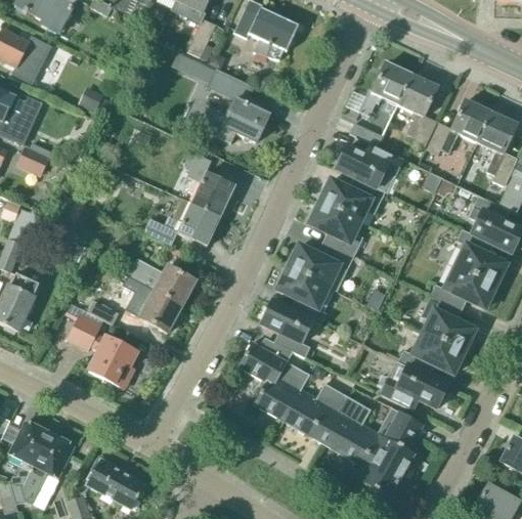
[(17,0),(15,4),(25,9),(24,11),(28,13),(29,11),(45,20),(43,25),(59,34),(77,0),(17,0)]
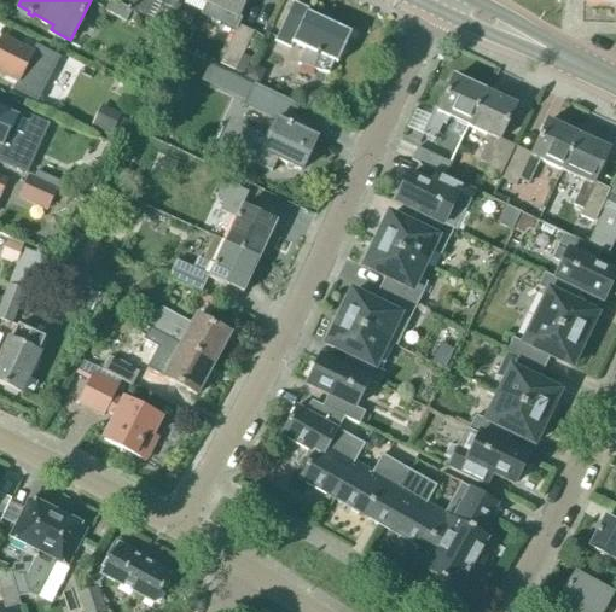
[(127,18),(133,6),(122,0),(111,0),(108,7),(127,18)]
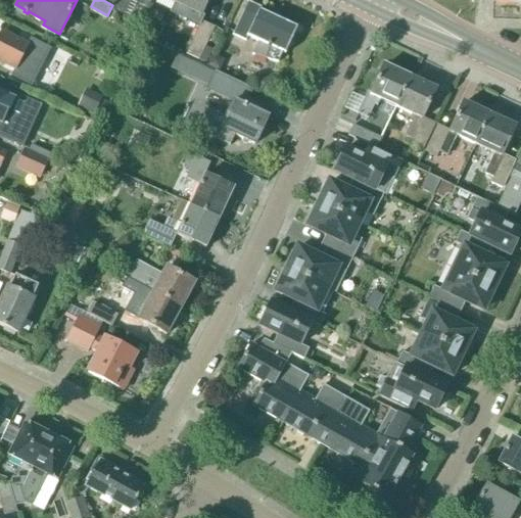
[(177,0),(115,0),(113,5),(125,10),(131,13),(137,0),(140,0),(148,4),(150,0),(177,0)]
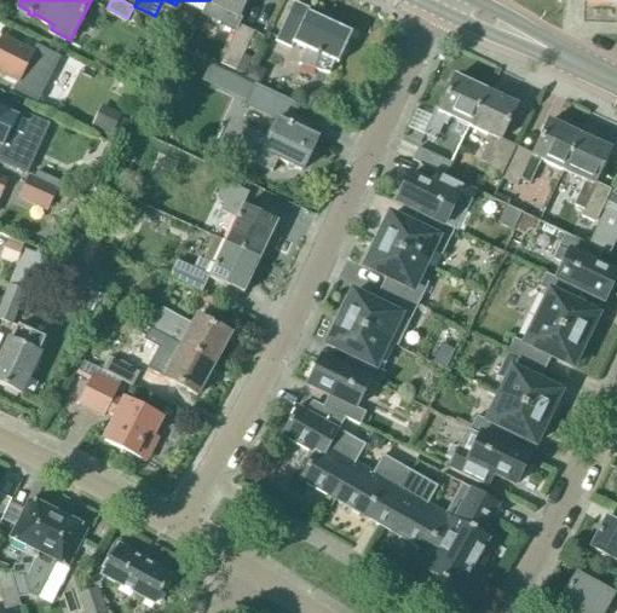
[(209,0),(231,11),(220,34),(231,40),(223,59),(238,67),(257,28),(241,21),(243,15),(240,13),(246,0),(209,0)]
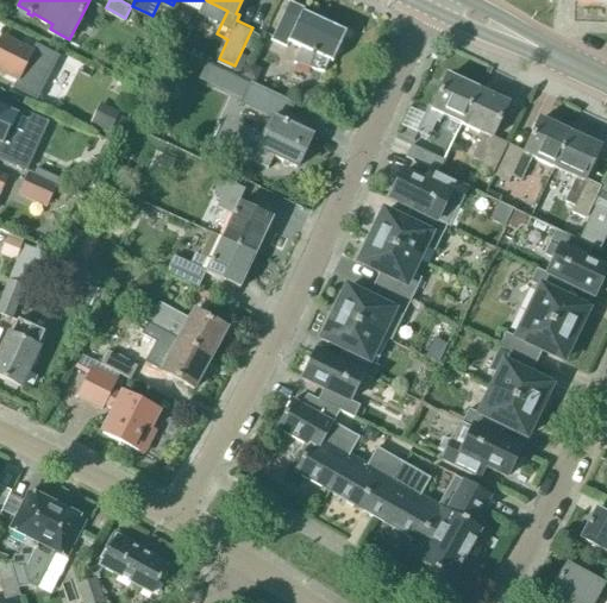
[(335,60),(348,30),(305,8),(306,5),(295,0),(289,0),(274,37),(289,44),(292,38),(301,43),(294,60),(326,70),(331,58),(335,60)]
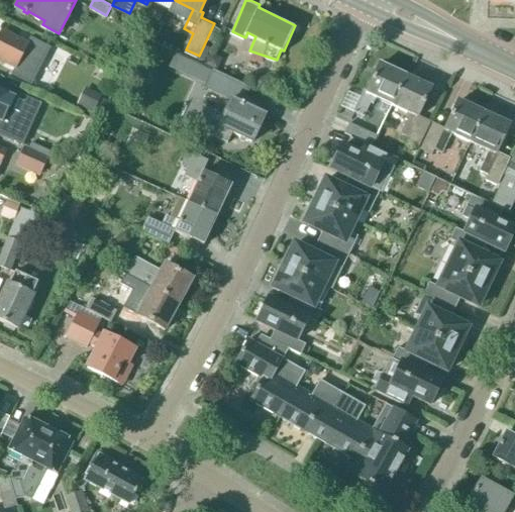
[(28,42),(3,29),(0,33),(0,57),(17,66),(22,55),(31,59),(37,47),(28,42)]
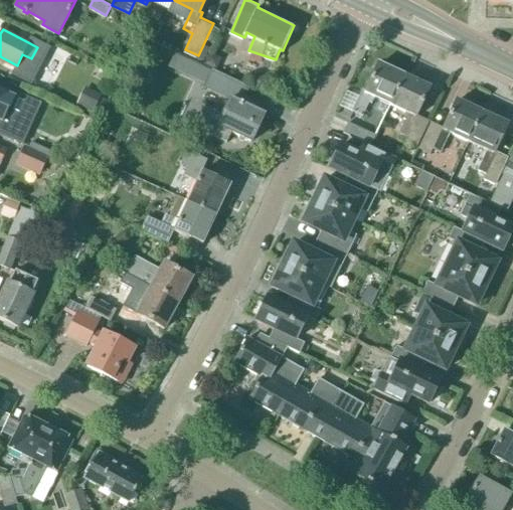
[(391,103),(405,72),(379,60),(366,90),(364,89),(354,109),(363,113),(372,94),(391,103)]
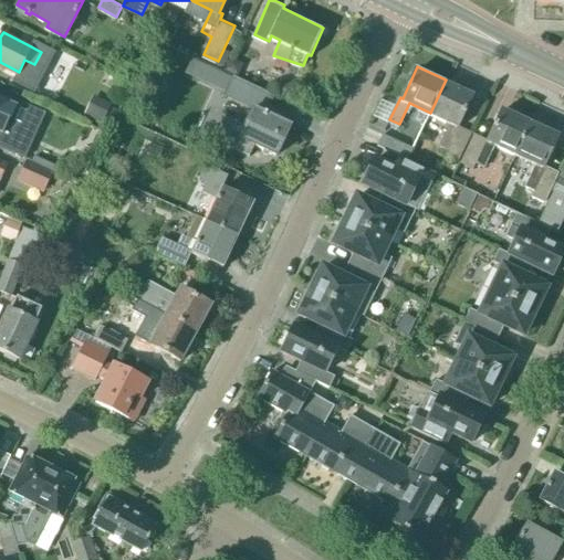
[(291,124),(278,117),(281,109),(269,104),(273,94),(235,75),(227,93),(254,105),(246,123),(227,114),(216,138),(250,154),(256,143),(278,152),(291,124)]
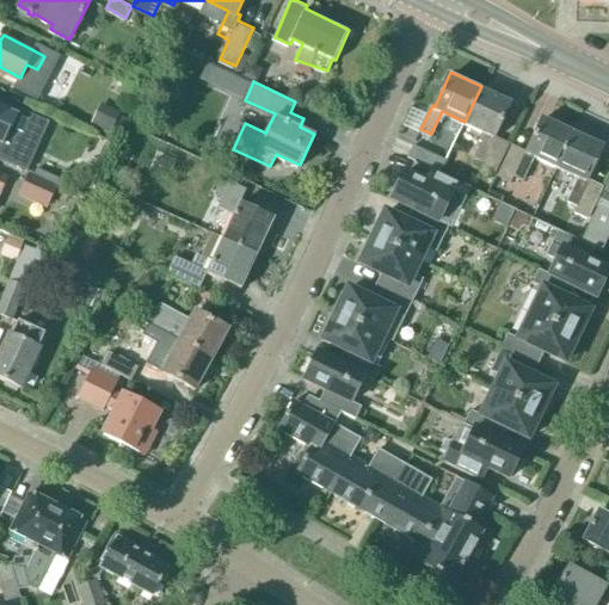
[(481,86),(465,122),(487,131),(477,155),(486,160),(484,166),(496,172),(510,141),(496,135),(511,100),(481,86)]
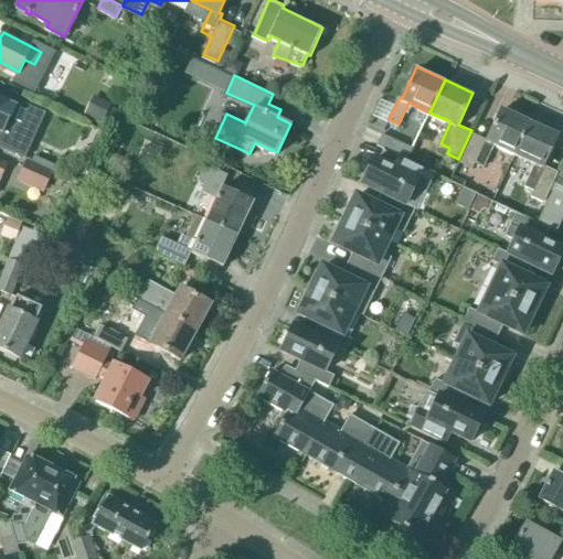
[(0,130),(0,131),(0,142),(27,154),(46,110),(17,96),(14,100),(0,94),(0,130)]
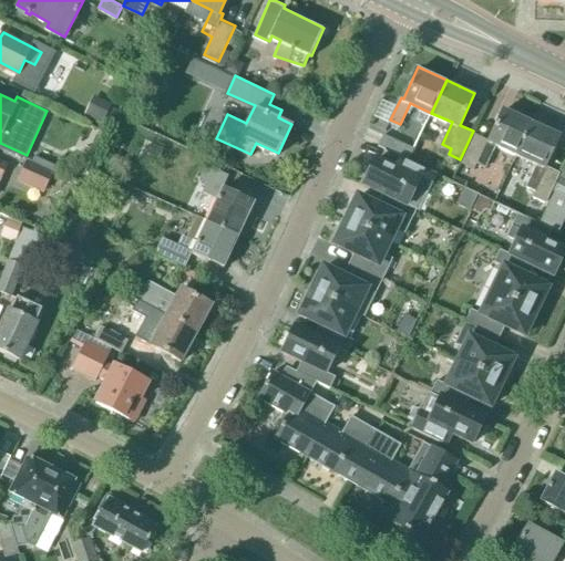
[(106,126),(112,114),(92,105),(88,117),(106,126)]
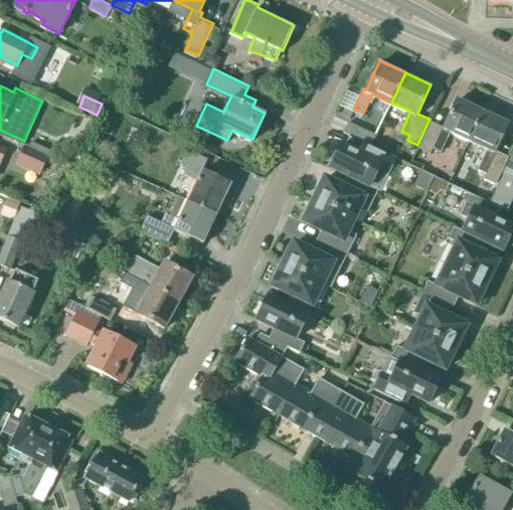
[(470,139),(483,110),(458,98),(445,126),(433,121),(420,146),(431,151),(433,146),(442,150),(451,130),(470,139)]
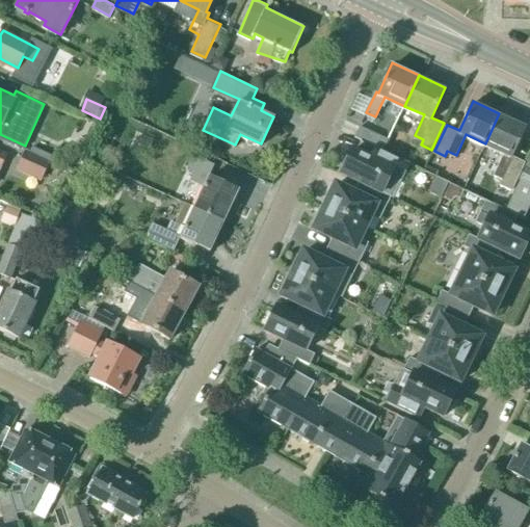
[(499,113),(485,143),(504,153),(495,173),(504,177),(501,182),(511,187),(524,161),(511,155),(526,126),(499,113)]
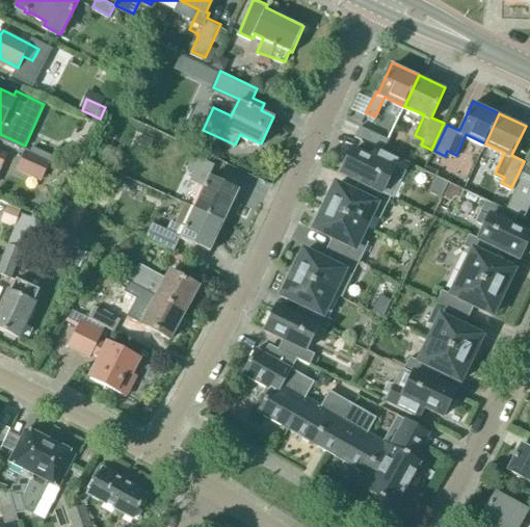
[(385,148),(390,137),(361,124),(355,134),(363,137),(385,148)]
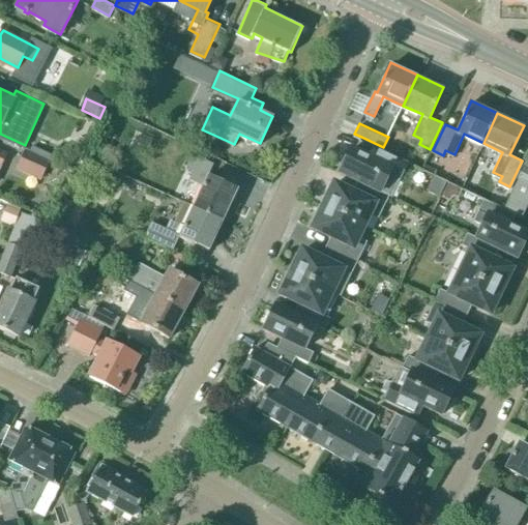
[(0,171),(8,151),(0,147),(0,171)]
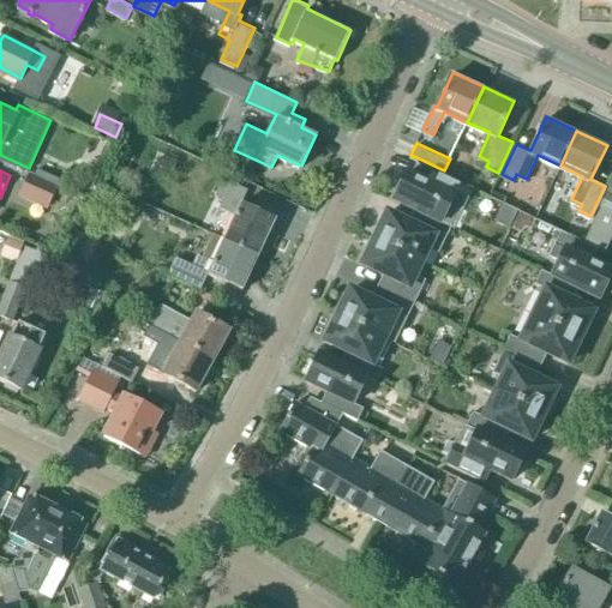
[(49,205),(59,184),(30,170),(19,193),(49,205)]
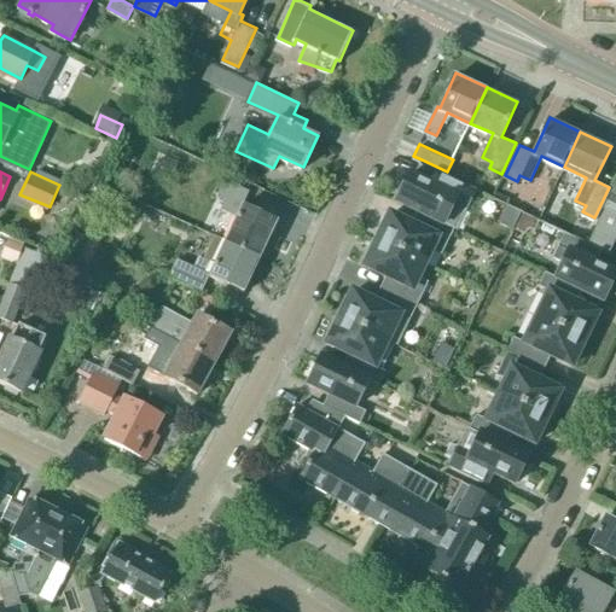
[(445,221),(458,227),(477,187),(443,172),(437,185),(410,172),(397,198),(424,211),(425,210),(446,221),(445,221)]
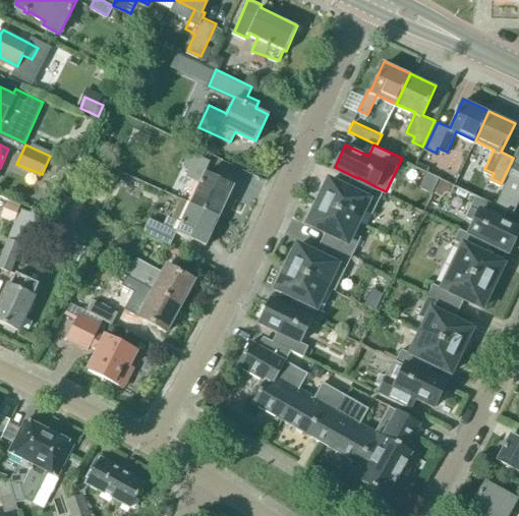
[(190,201),(221,214),(235,184),(205,170),(210,159),(189,150),(183,162),(190,166),(186,174),(199,180),(190,201)]
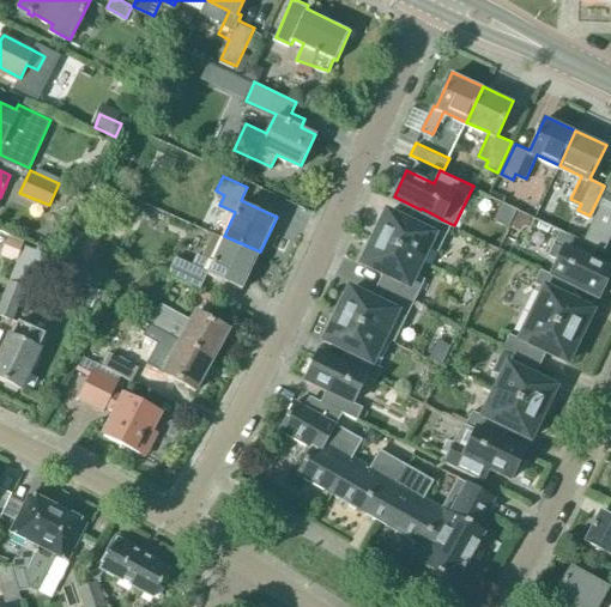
[(610,183),(600,204),(610,208),(610,183)]
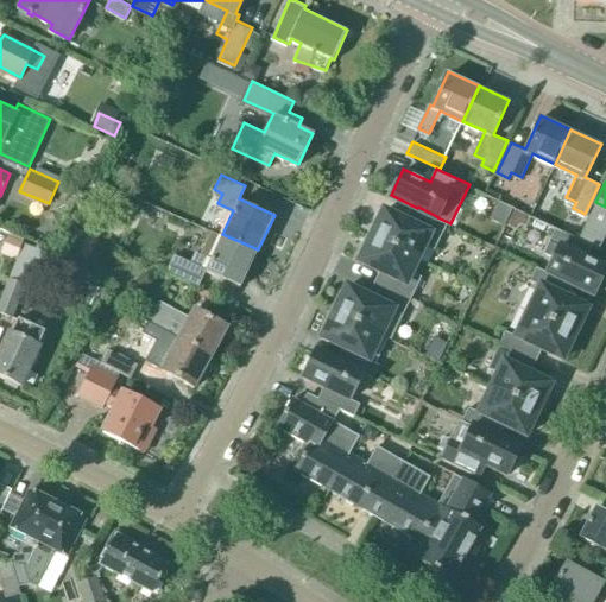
[(506,221),(513,206),(499,198),(492,215),(506,221)]
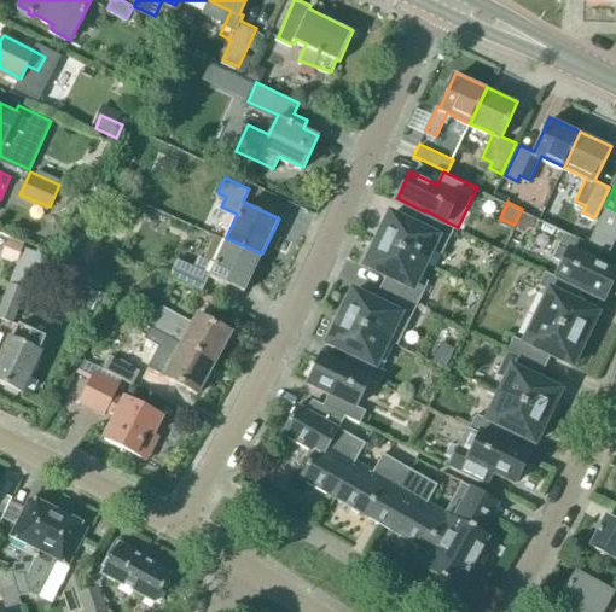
[(458,228),(458,227),(445,221),(446,221),(425,210),(424,211),(418,225),(390,211),(388,216),(385,215),(376,235),(426,261),(433,246),(442,251),(454,227),(458,228)]
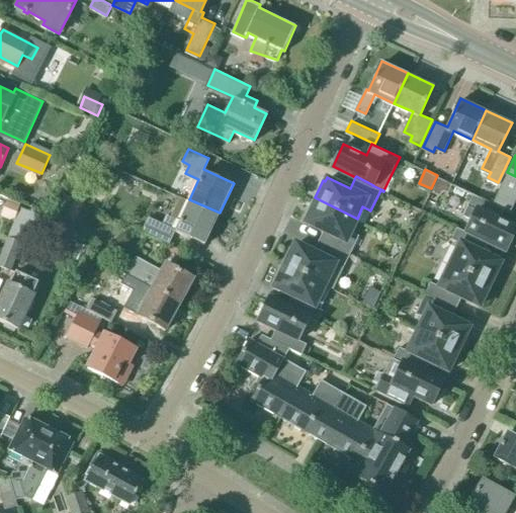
[(76,221),(85,201),(67,192),(57,211),(76,221)]
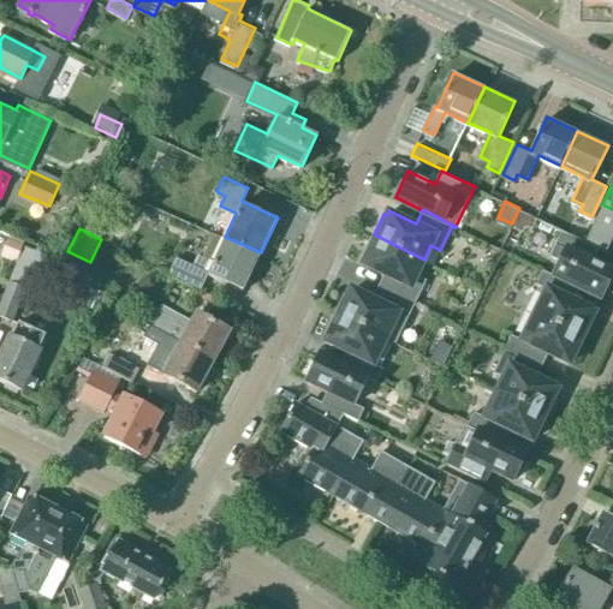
[(575,282),(573,284),(601,297),(612,274),(612,268),(587,256),(593,244),(612,252),(563,228),(551,254),(560,258),(554,273),(575,282)]
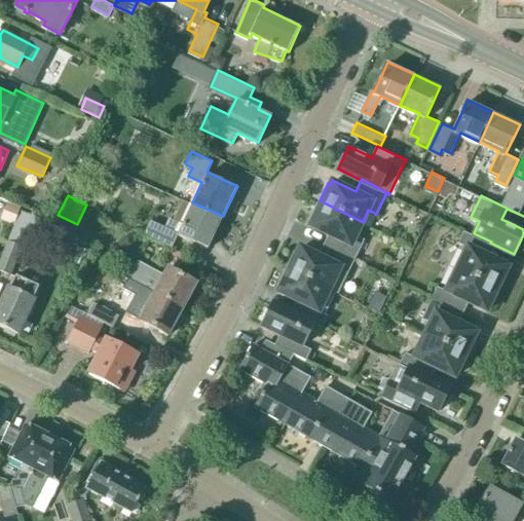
[(174,218),(170,216),(165,225),(151,219),(145,233),(172,246),(178,232),(209,247),(223,216),(192,202),(183,198),(174,218)]
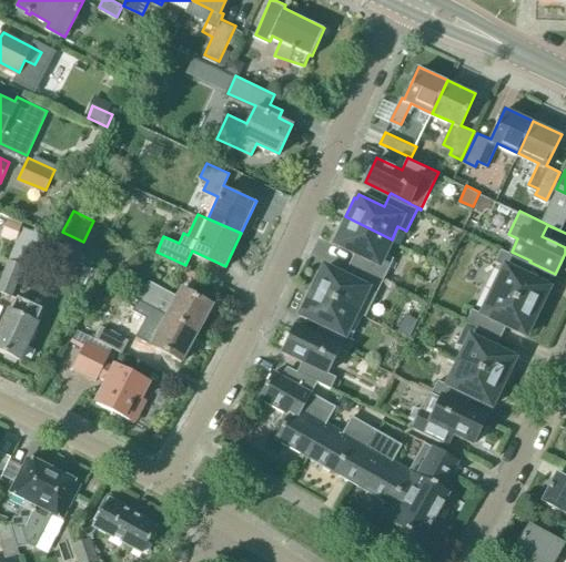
[(385,252),(392,239),(345,216),(336,235),(339,236),(335,242),(361,254),(355,265),(383,279),(395,256),(385,252)]
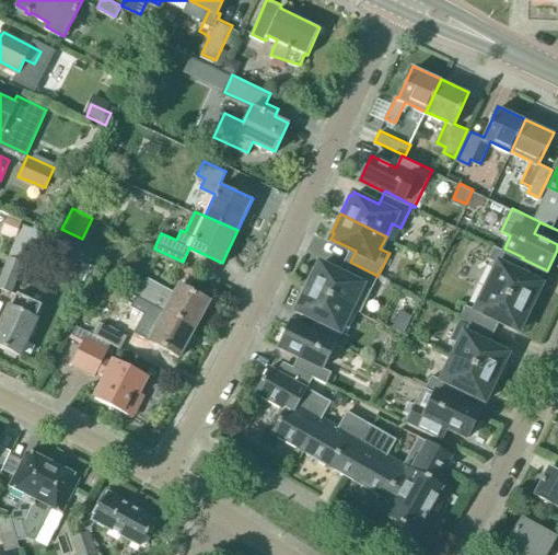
[(21,223),(22,220),(8,215),(1,230),(16,235),(21,223)]
